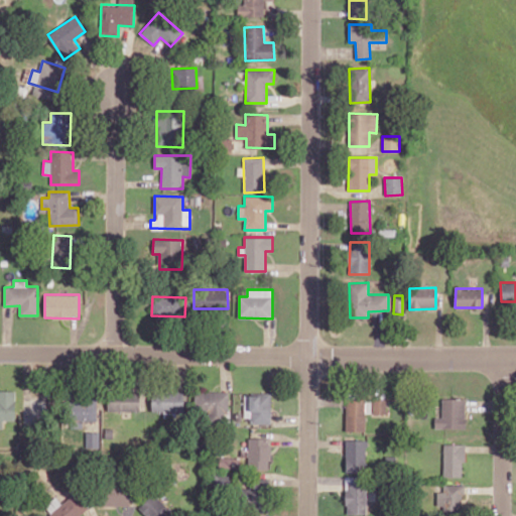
[(0,427),(4,427),(4,420),(15,420),(15,390),(0,390),(0,427)]
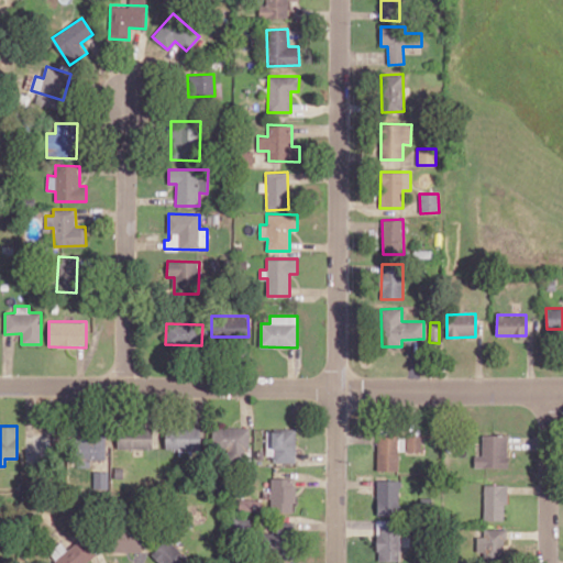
[(249,427),(212,428),(212,449),(228,449),(228,459),(249,457),(249,427)]
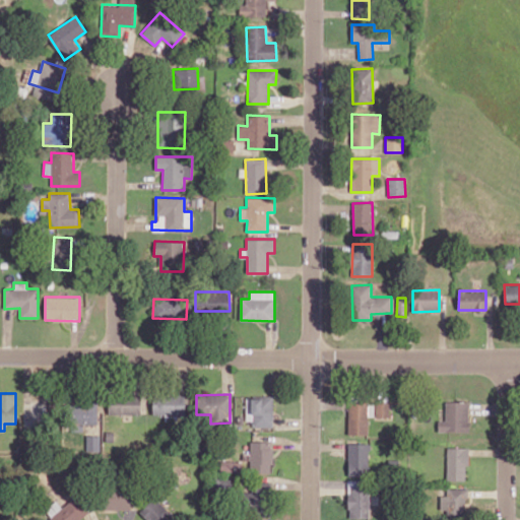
[(109,414),(140,413),(140,396),(109,396),(109,414)]
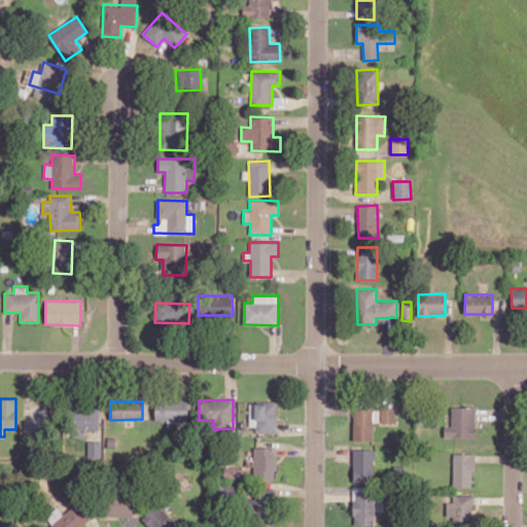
[(154,420),(167,420),(167,424),(187,425),(187,402),(154,401),(154,420)]
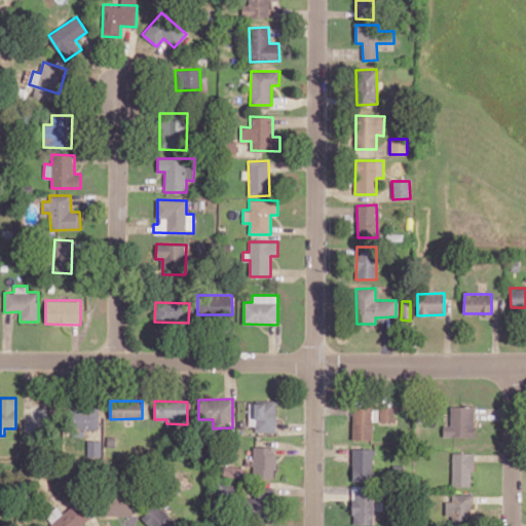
[(276,402),(249,402),(249,424),(256,425),(256,431),(276,431),(276,402)]
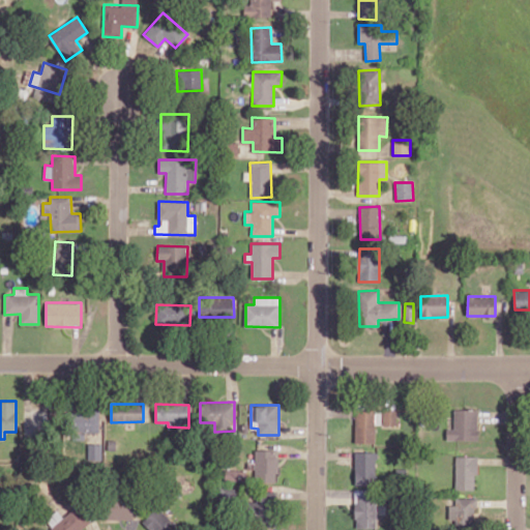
[(99,410),(74,409),(74,431),(98,432),(99,410)]
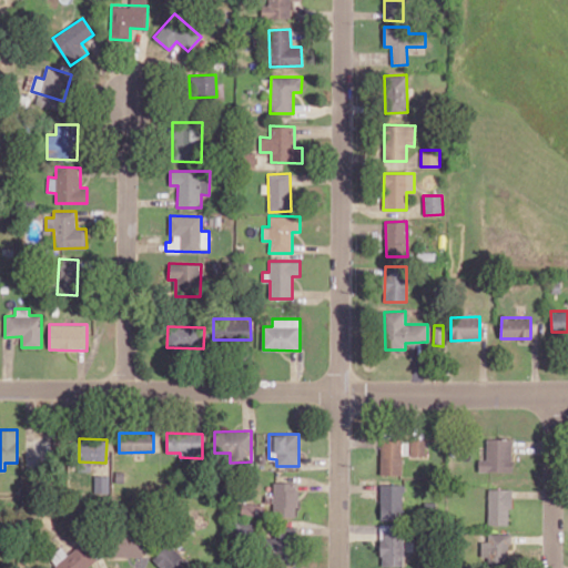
[(479,470),(511,472),(513,439),(486,438),(486,459),(479,459),(479,470)]
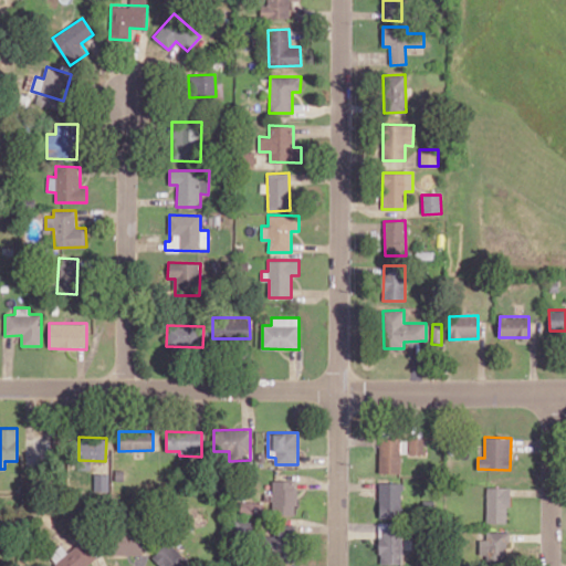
[(379,473),(401,472),(400,438),(378,439),(379,473)]
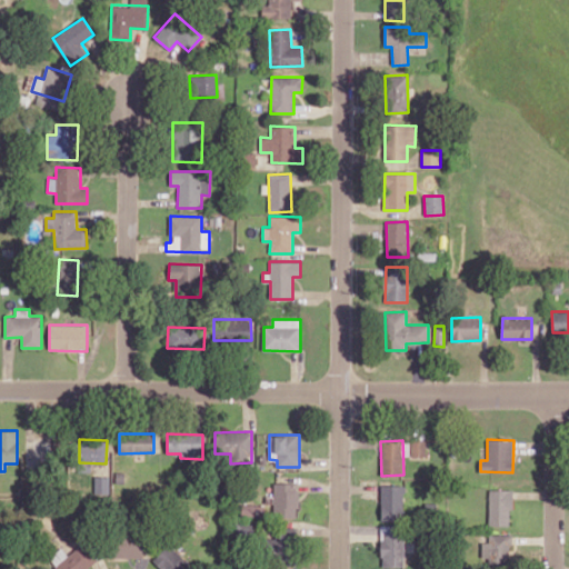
[(410,457),(427,457),(427,442),(411,441),(410,457)]
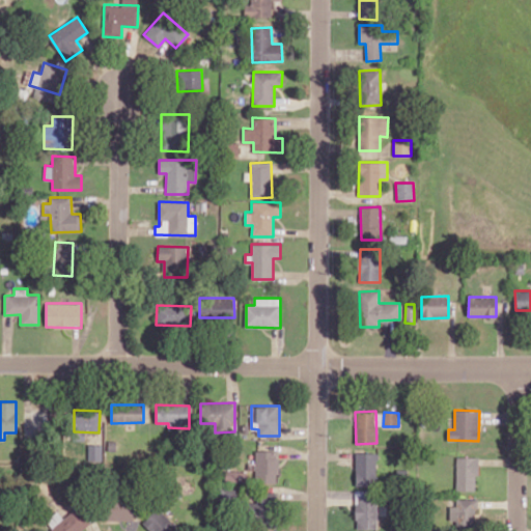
[(88,459),(102,460),(102,444),(88,444),(88,459)]
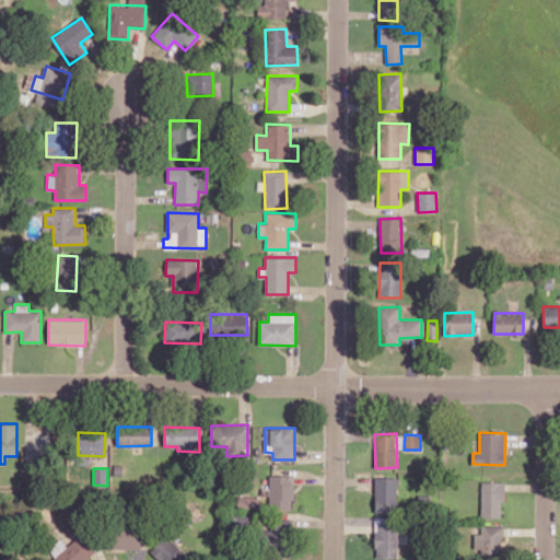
[(269,496),(269,510),(293,509),(292,475),(269,475),(269,488),(261,488),(261,496),(269,496)]
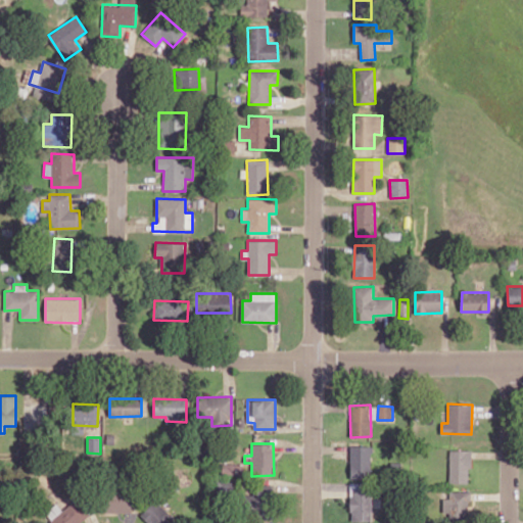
[(370,445),(349,446),(350,478),(371,477),(370,445)]
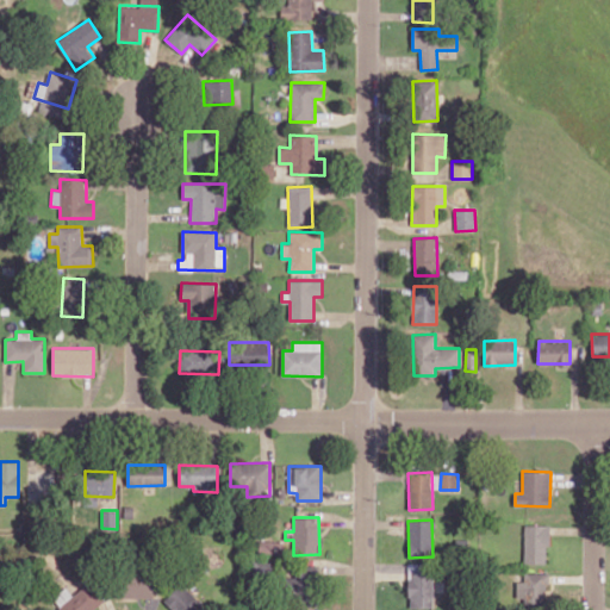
[(547,564),(548,524),(524,524),(523,564),(547,564)]
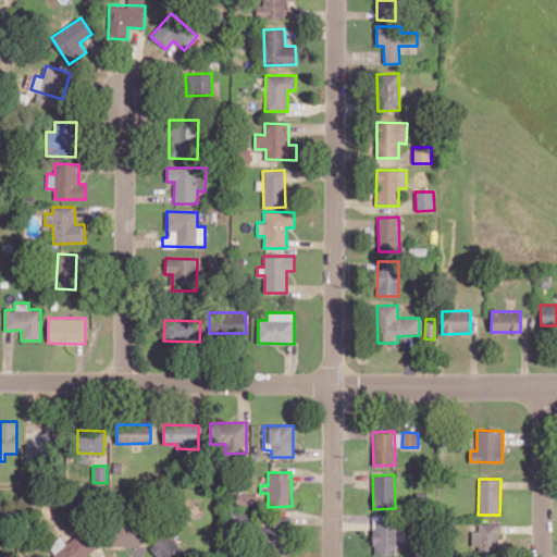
[(236,505),(258,505),(259,494),(237,494),(236,505)]
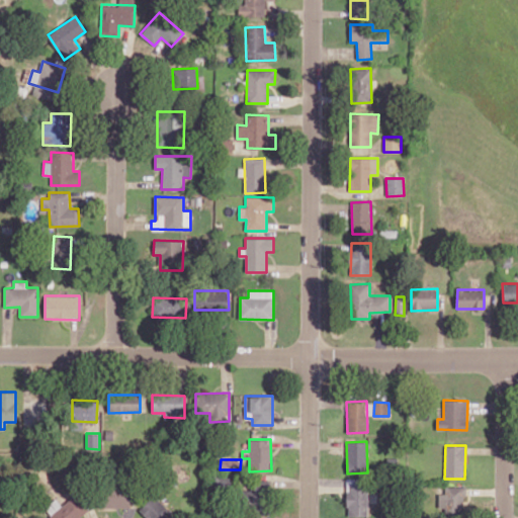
[(347,516),(367,515),(366,478),(347,479),(347,516)]
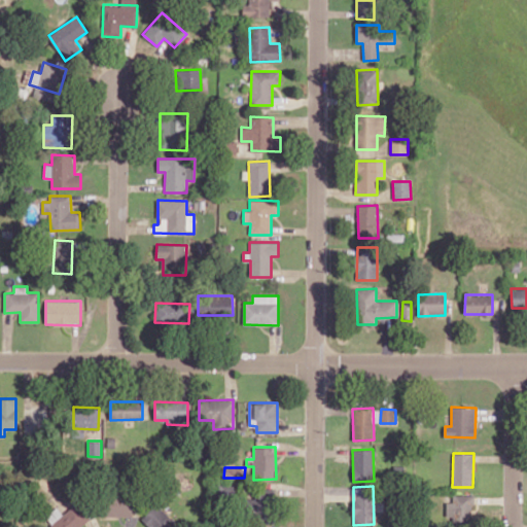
[(274,491),(250,490),(249,522),(273,523),(274,491)]
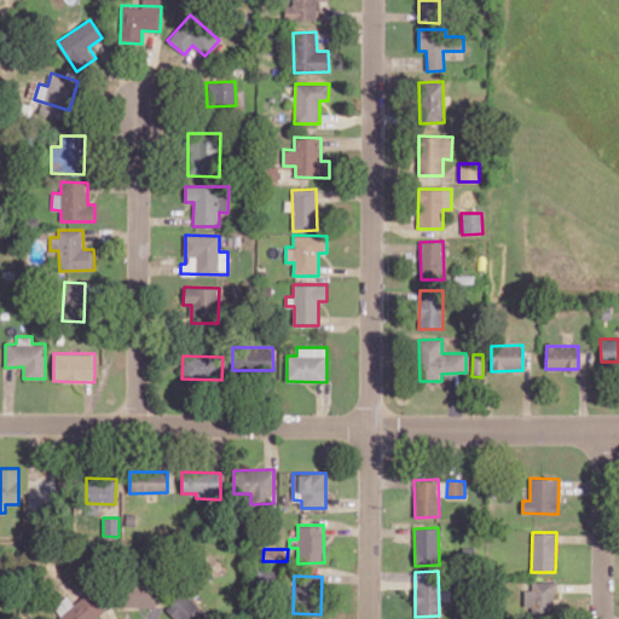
[(524,590),(525,607),(531,607),(531,617),(555,615),(555,582),(532,582),(532,589),(524,590)]
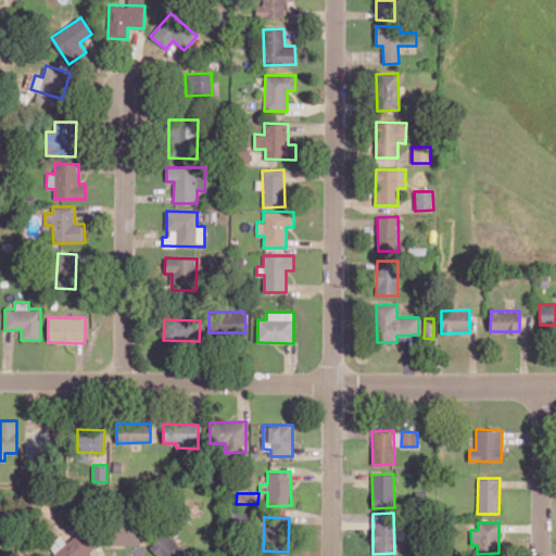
[(140,545),(141,525),(112,523),(111,544),(140,545)]
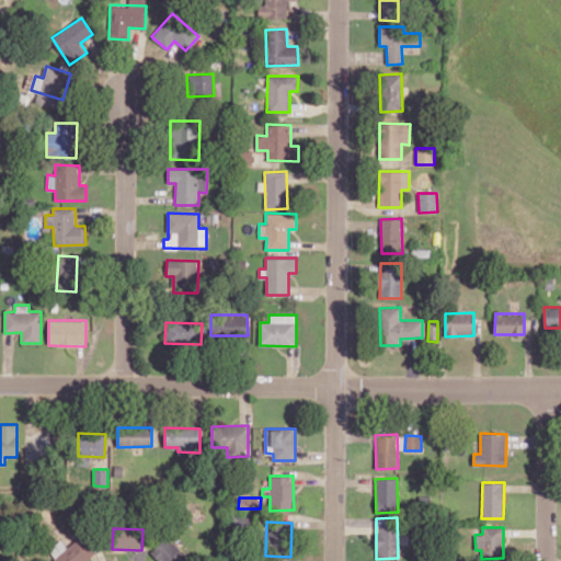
[(84,560),(96,551),(81,535),(54,560),(84,560)]
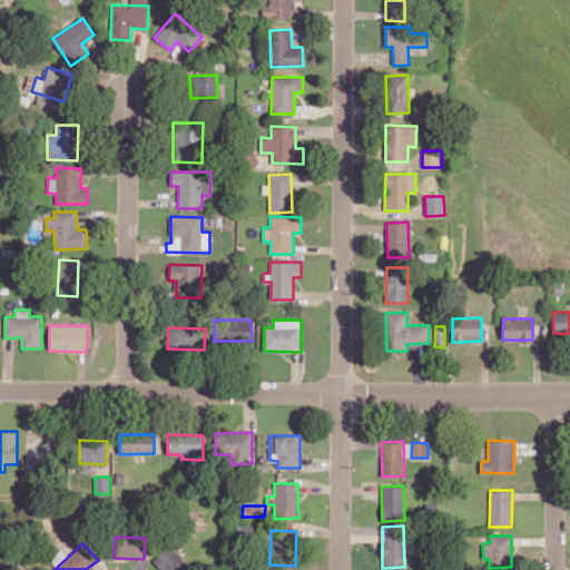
[(161,569),(193,569),(195,568),(168,544),(153,561),(161,569)]
